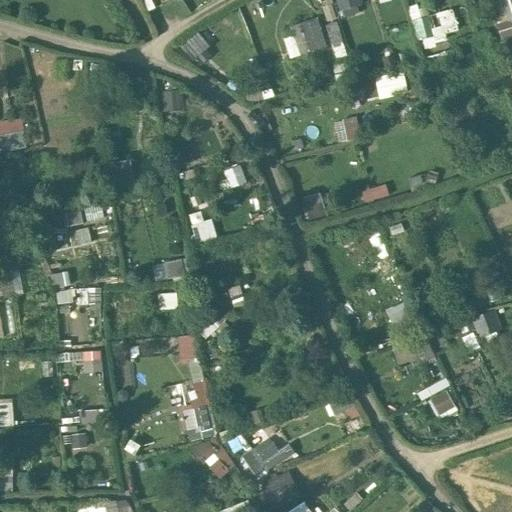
[(155,10),(150,0),(147,0),(143,2),(148,13),(155,10)]
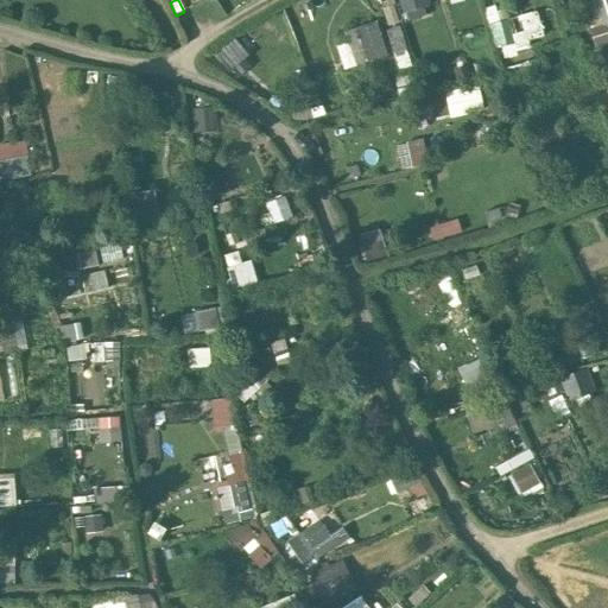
[(426,0),(399,0),(404,14),(429,7),(426,0)]
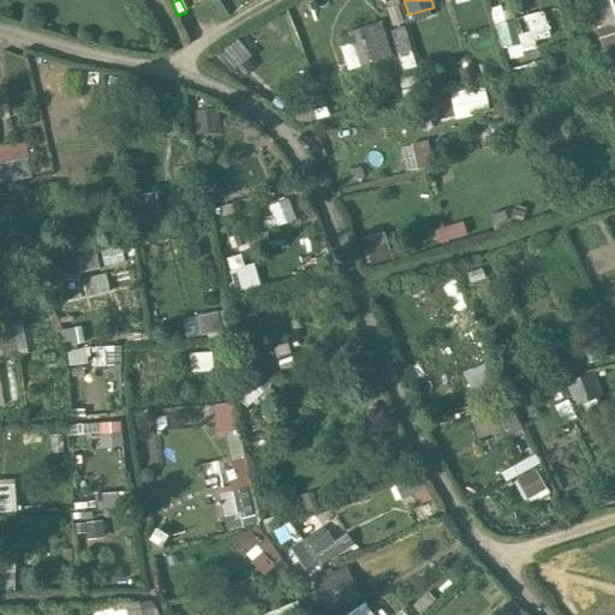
[(614,0),(589,0),(602,49),(614,45),(614,0)]
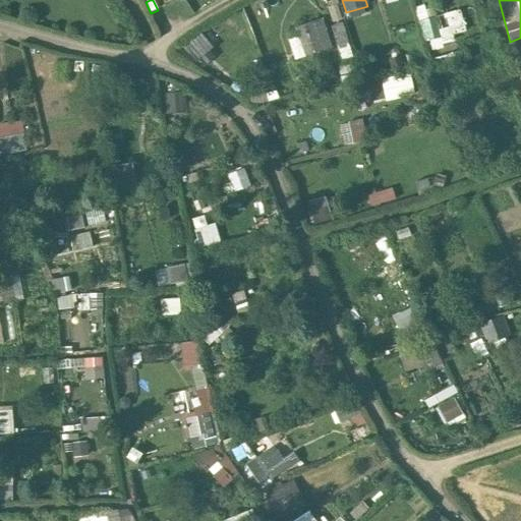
[(340,20),(336,5),(328,7),(333,22),(340,20)]
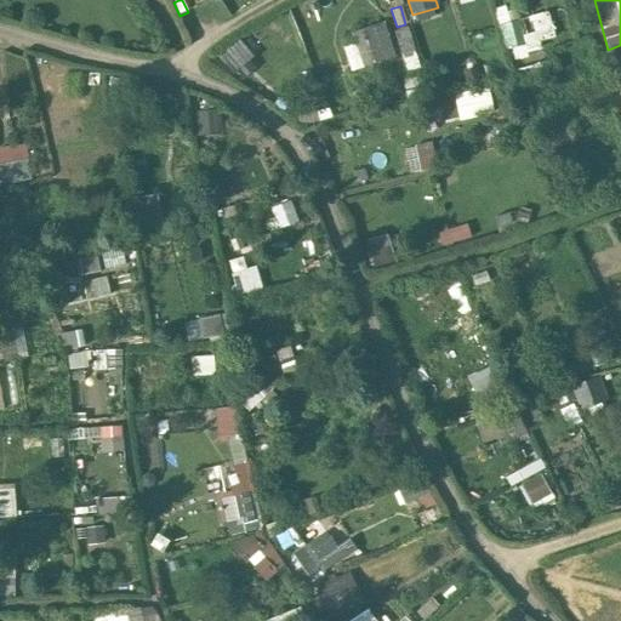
[(533,17),(501,27),(507,50),(540,40),(533,17)]
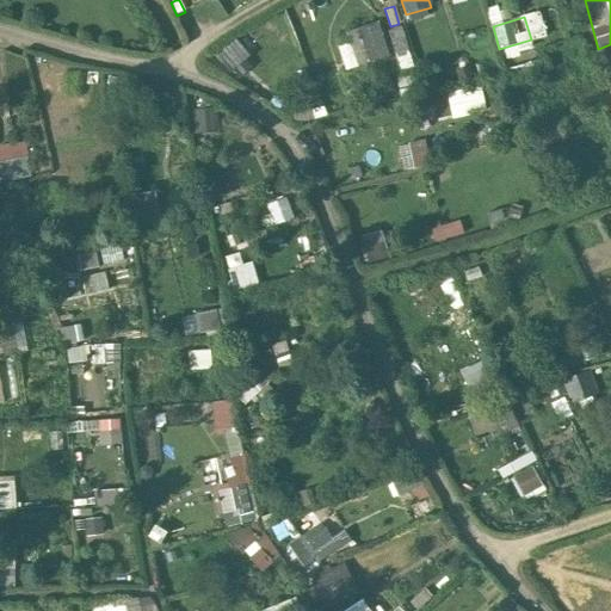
[(378,23),(346,34),(350,44),(358,68),(390,59),(378,23)]
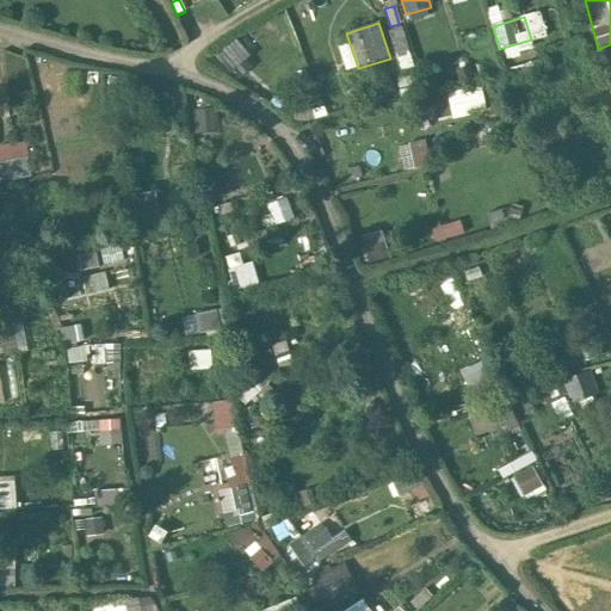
[(403,28),(389,32),(401,72),(415,67),(403,28)]
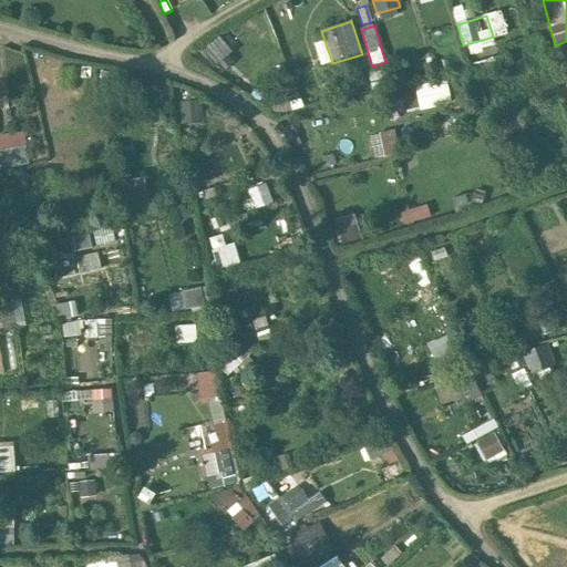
[(218,35),(199,53),(212,66),(230,49),(218,35)]
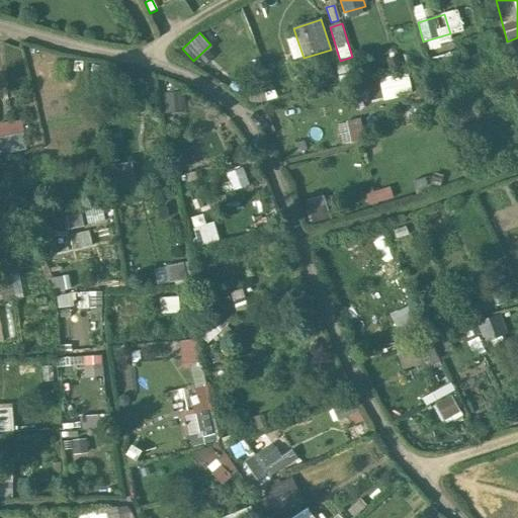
[(304,58),(296,37),(287,40),(293,61),(304,58)]
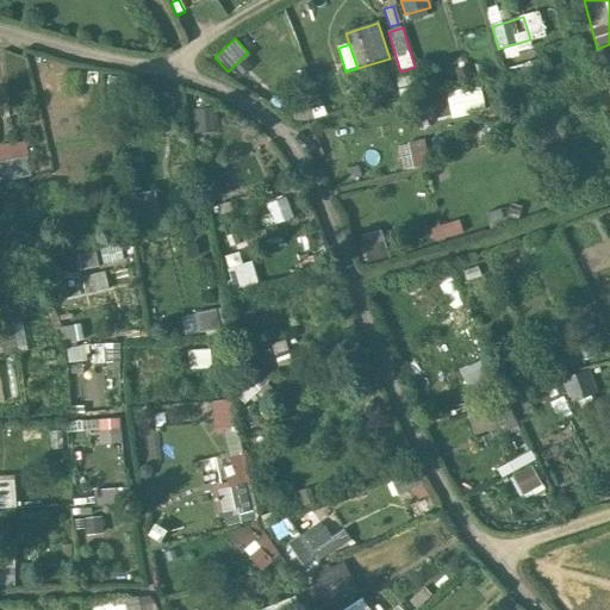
[(416,76),(397,81),(399,89),(418,85),(416,76)]
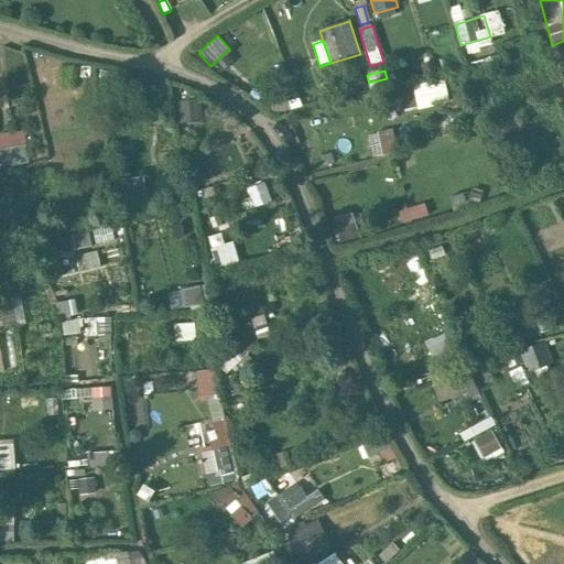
[(381,83),(369,85),(370,91),(383,89),(381,83)]
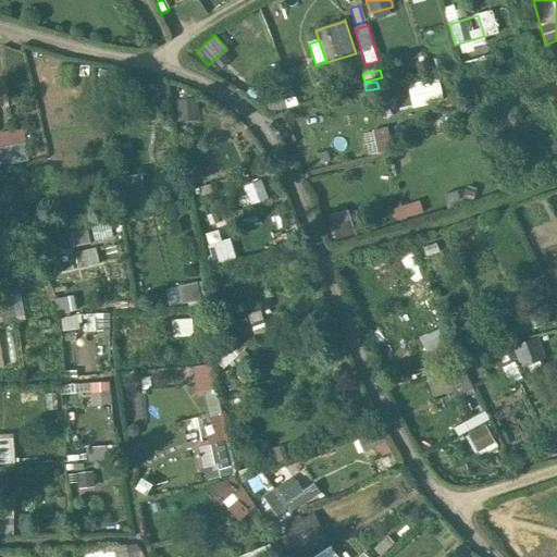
[(289,84),(282,86),(285,98),(293,95),(289,84)]
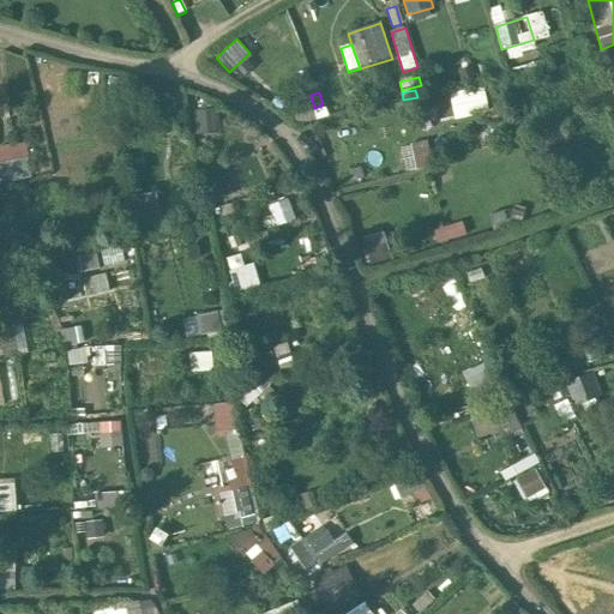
[(451,96),(428,101),(432,122),(455,119),(451,96)]
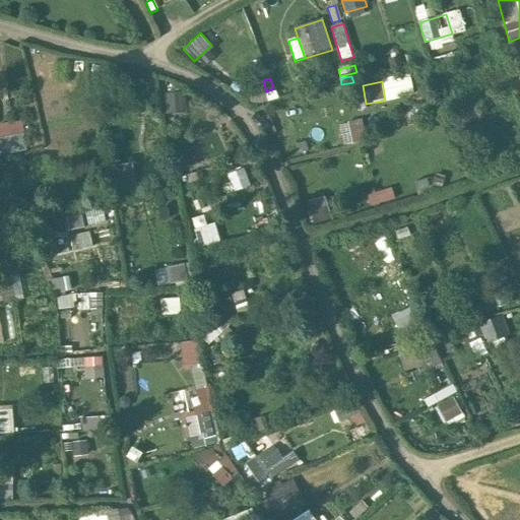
[(249,98),(251,106),(266,102),(264,93),(249,98)]
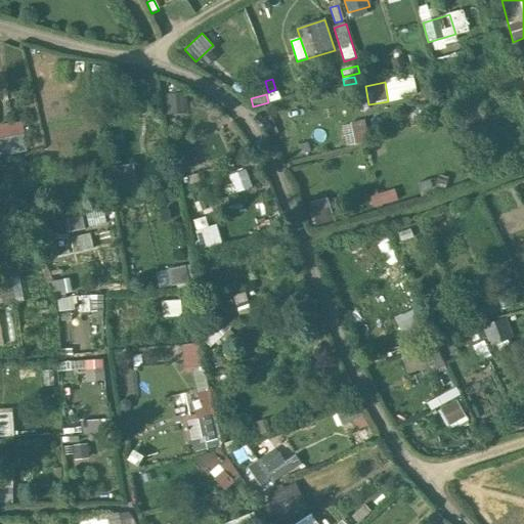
[(23,123),(0,126),(0,138),(25,135),(23,123)]
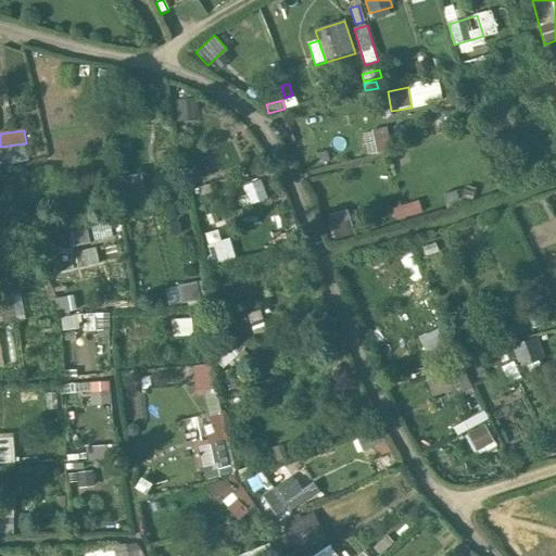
[(389,139),(374,142),(377,153),(391,150),(389,139)]
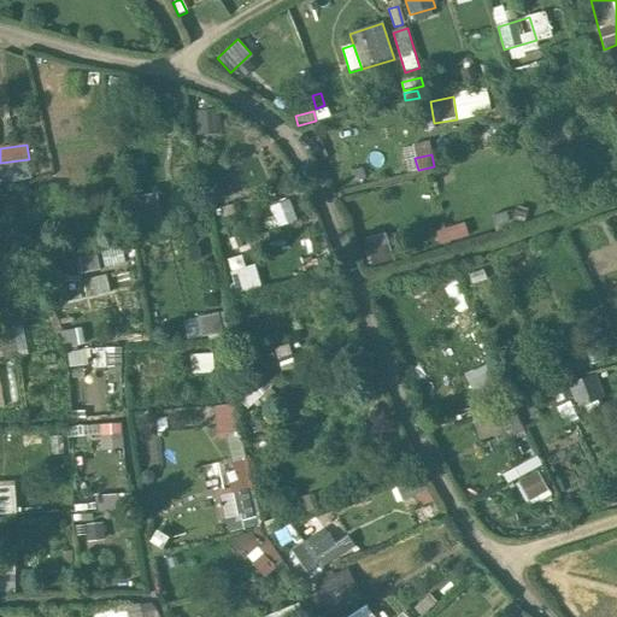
[(29,159),(0,163),(0,168),(3,183),(33,178),(29,159)]
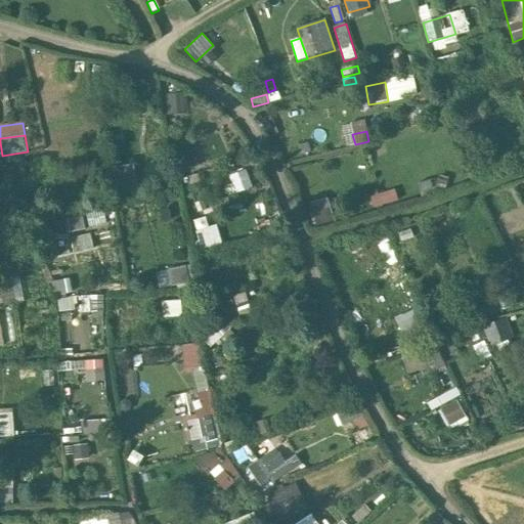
[(308,143),(296,146),(299,156),(311,153),(308,143)]
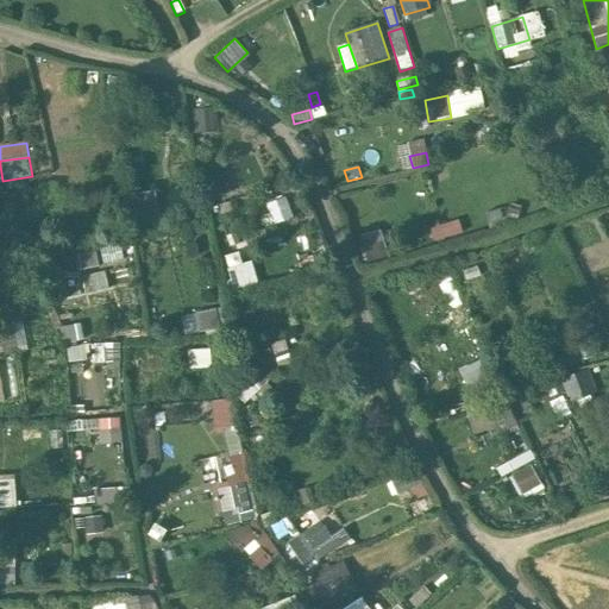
[(23,184),(0,189),(0,211),(27,205),(23,184)]
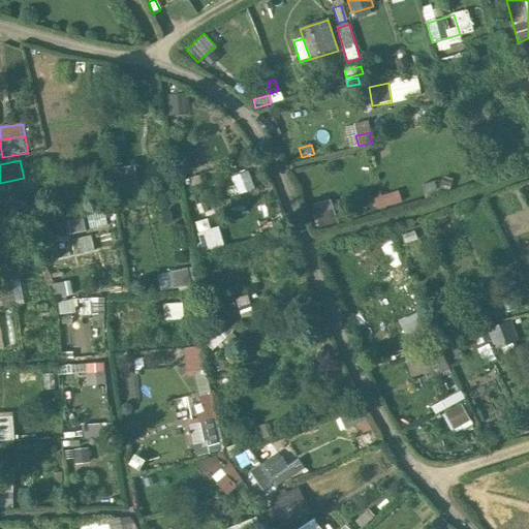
[(137,186),(135,170),(115,173),(117,188),(137,186)]
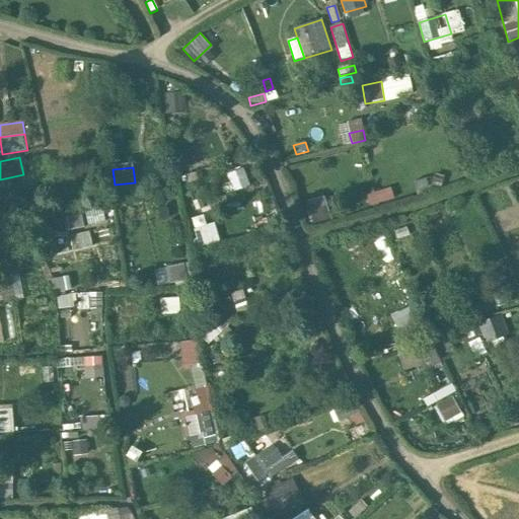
[(242,169),(226,175),(235,198),(251,193),(242,169)]
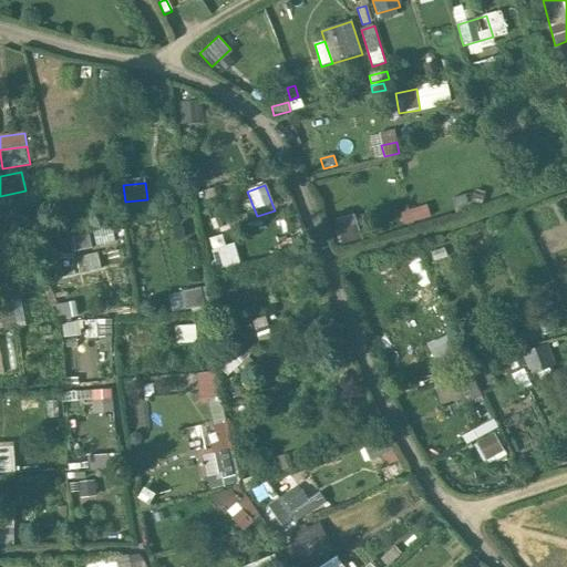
[(418,199),(408,202),(412,219),(423,216),(418,199)]
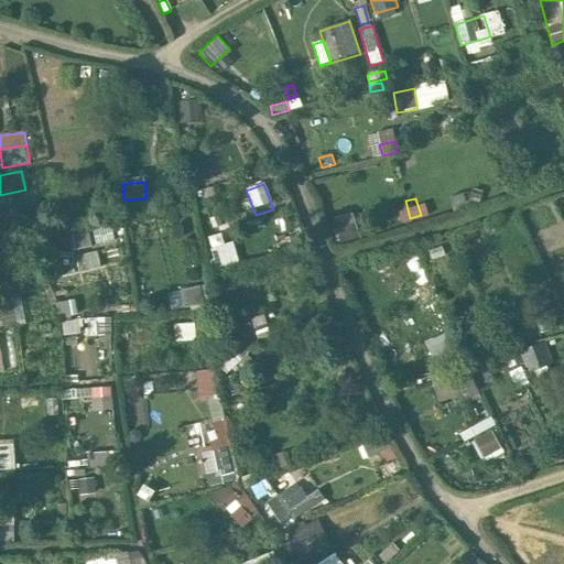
[(465,203),(451,207),(453,214),(466,209),(465,203)]
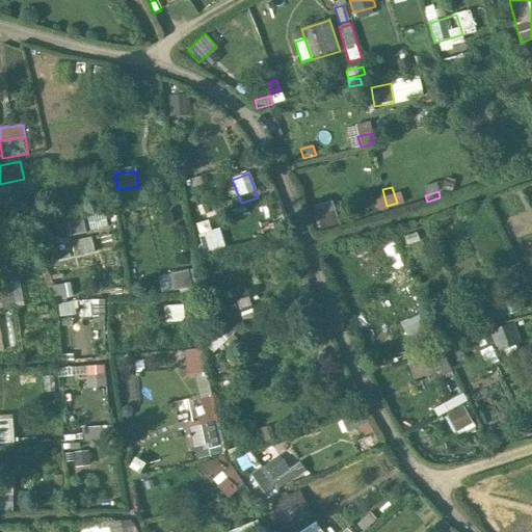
[(383,196),(375,198),(378,208),(386,206),(383,196)]
